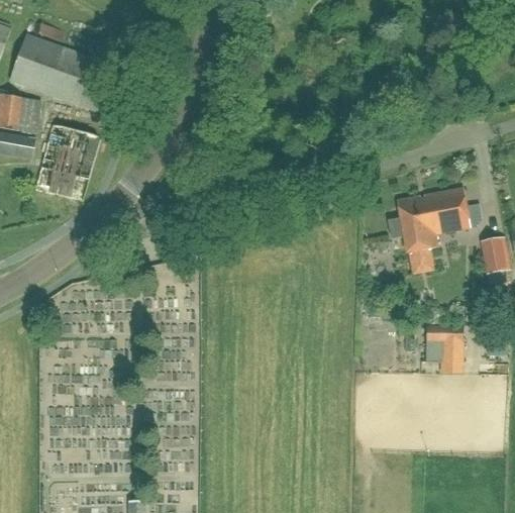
[(10,25),(0,21),(0,57),(10,25)]
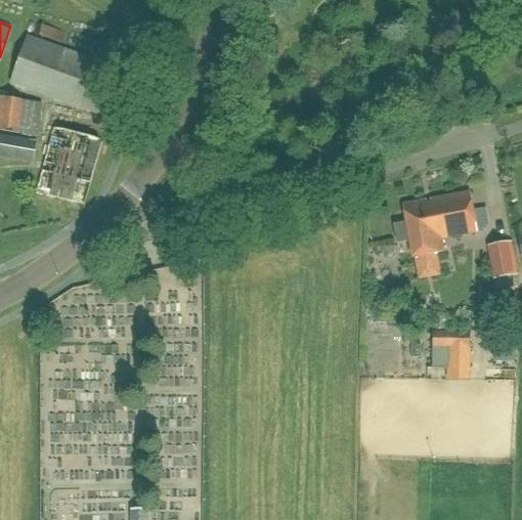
[(116,65),(27,33),(9,80),(99,113),(116,65)]
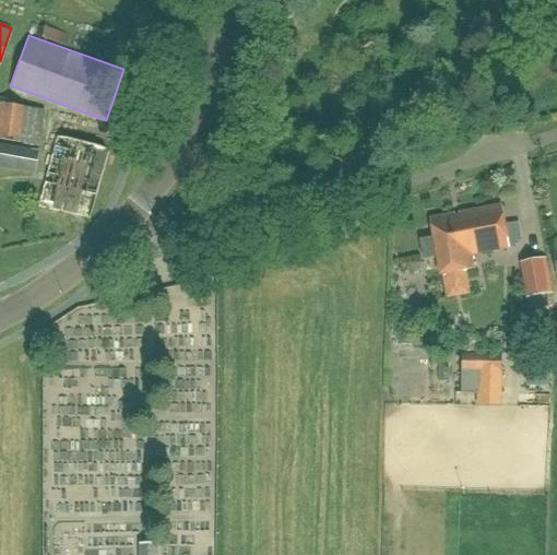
[(45,108),(0,99),(0,136),(38,143),(45,108)]
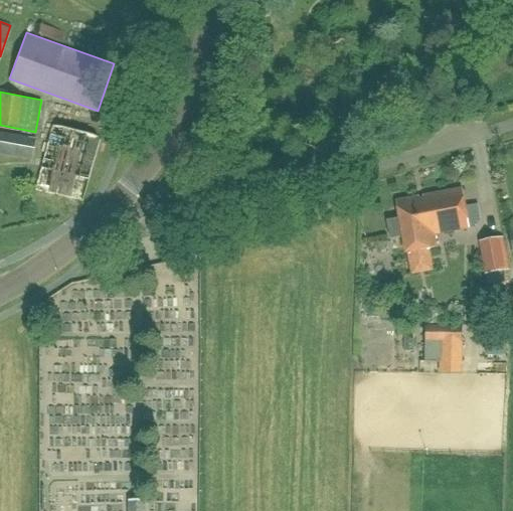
[(97,135),(49,123),(32,188),(80,199),(97,135)]
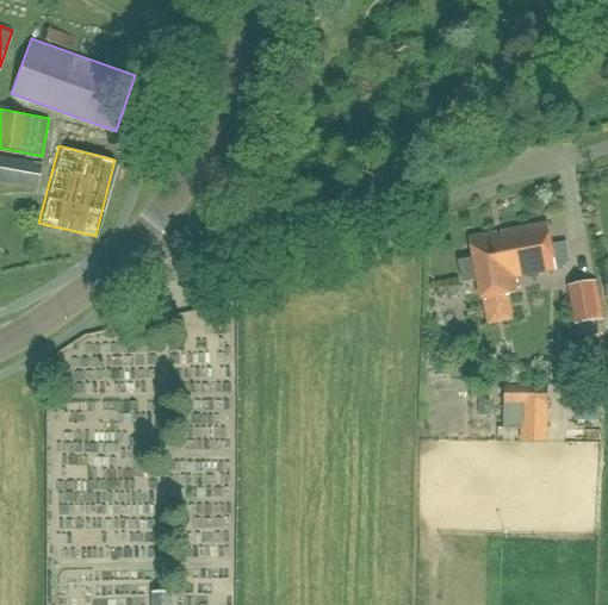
[(42,160),(0,151),(0,180),(37,187),(42,160)]
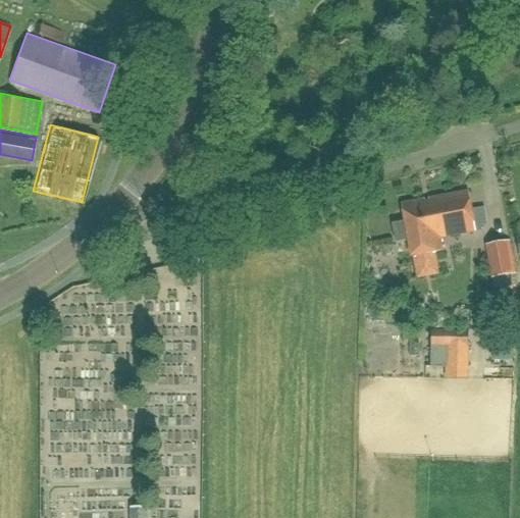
[(517,139),(502,140),(503,155),(518,153),(517,139)]
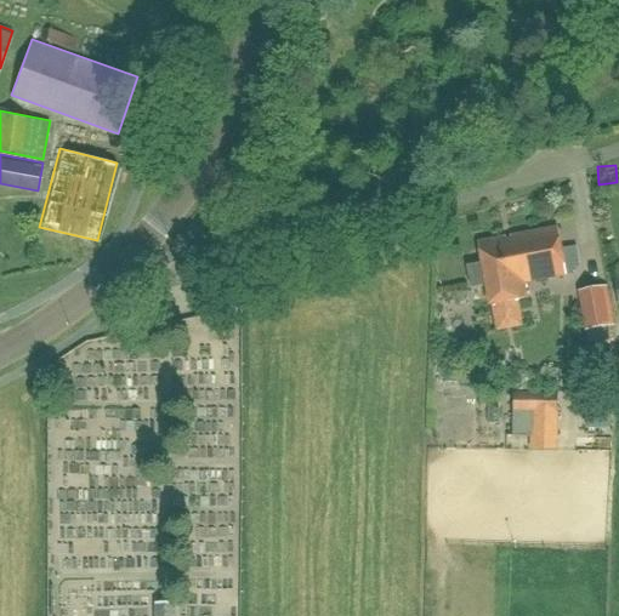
[(618,198),(618,186),(605,189),(607,201),(618,198)]
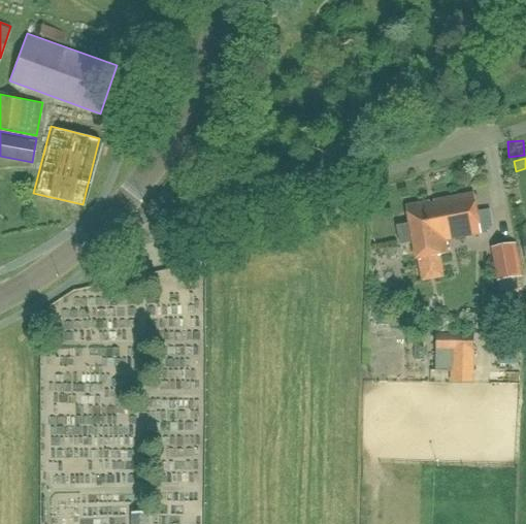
[(407,222),(396,224),(397,234),(405,239),(411,239),(415,259),(417,258),(421,280),(444,274),(440,254),(446,253),(442,238),(479,232),(471,191),(404,203),(407,222)]
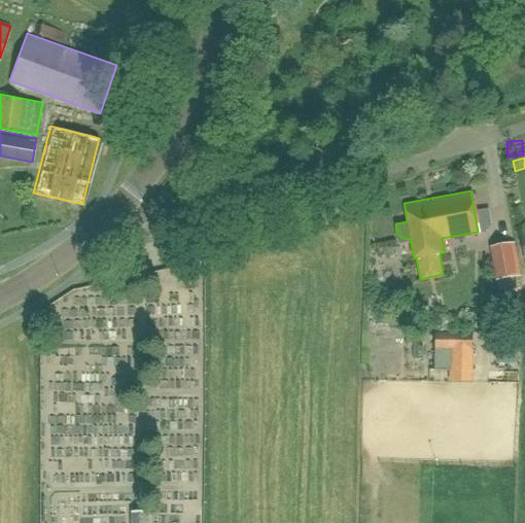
[(521,274),(515,240),(489,245),(497,289),(517,285),(515,275),(521,274)]
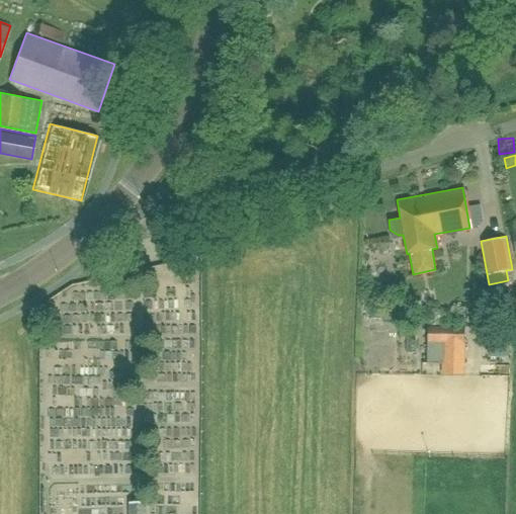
[(462,324),(425,324),(425,361),(440,361),(440,372),(462,372),(462,324)]
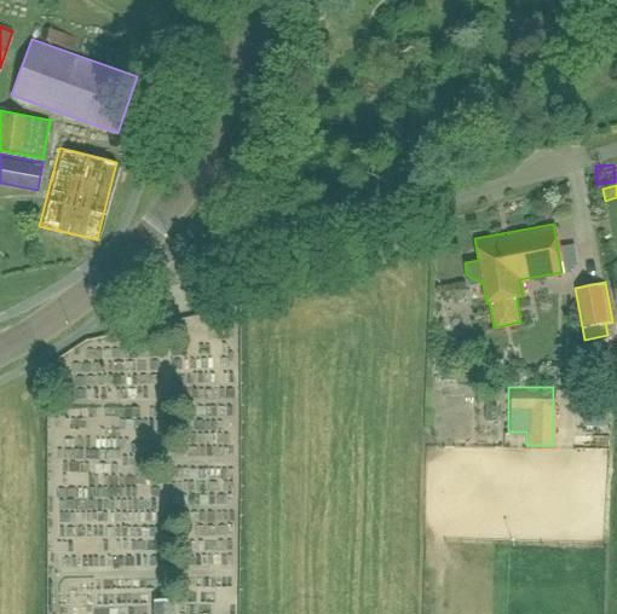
[(133,542),(155,539),(154,525),(132,526),(133,542)]
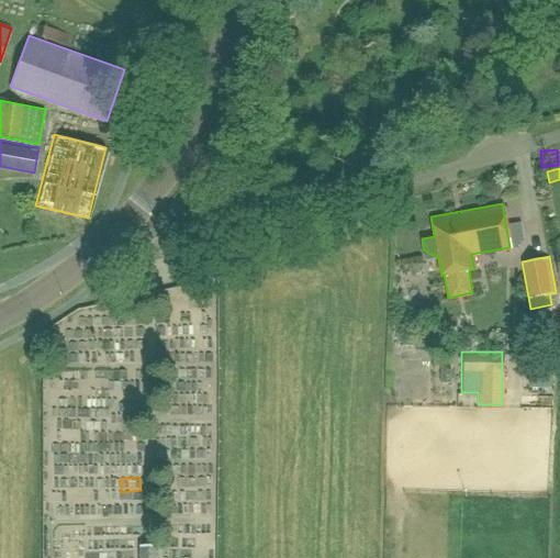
[(155,557),(156,544),(136,544),(136,557),(155,557)]
